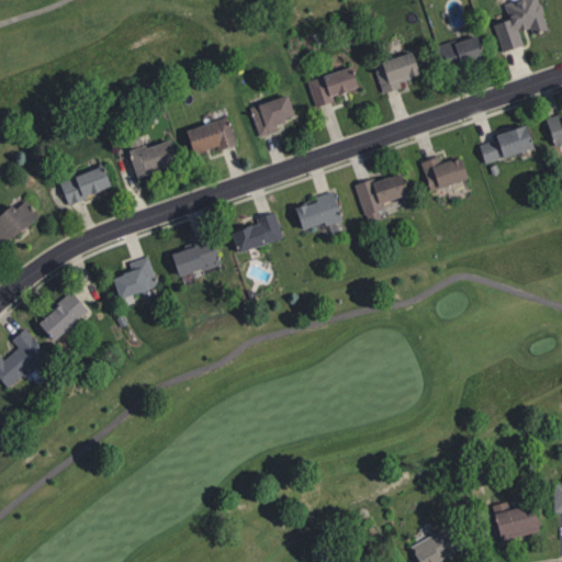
[(494,25),(509,19),(503,1),(506,0),(538,0),(548,27),(534,32),(531,26),(521,30),(526,44),(503,52),(494,25)]
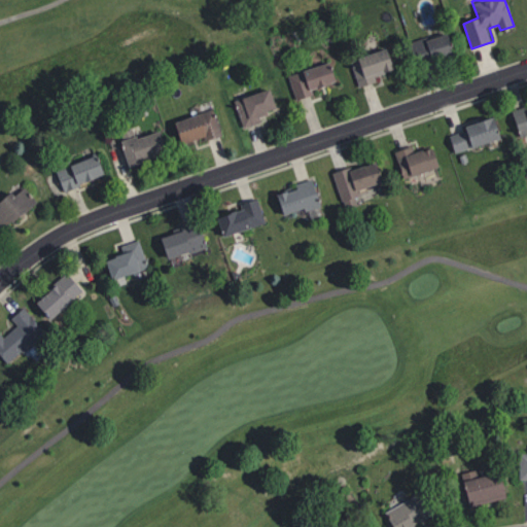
[(411,42),(417,63),(457,53),(450,32),(411,42)]
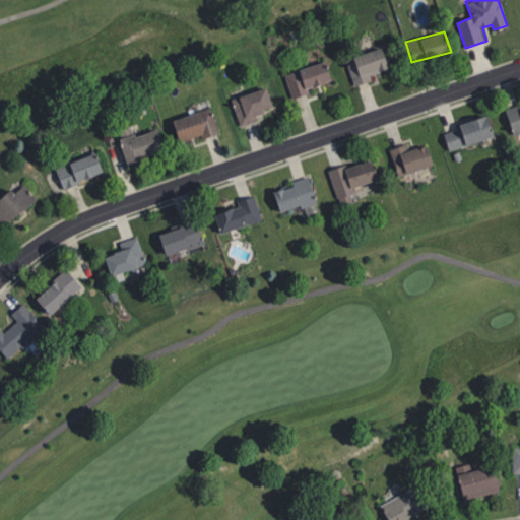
[(345,60),(352,79),(391,68),(385,47),(345,60)]
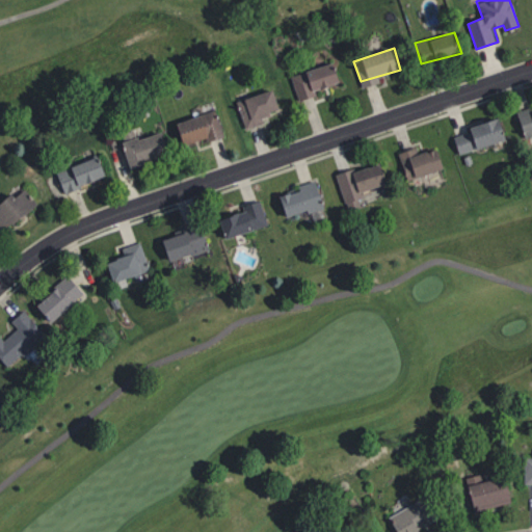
[(292,76),(336,62),(342,81),(298,96),(292,76)]
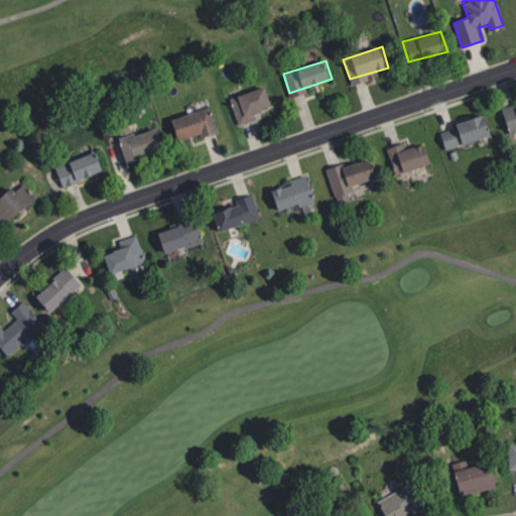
[(229,98),(236,123),(277,111),(267,86),(229,98)]
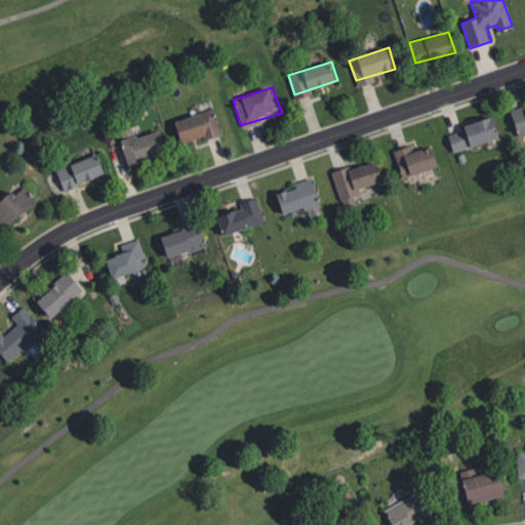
[(524,107),(512,111),(519,134),(524,132),(524,107)]
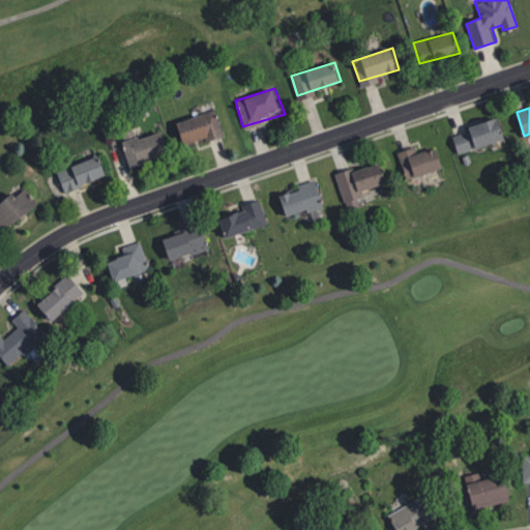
[(178,122),(185,145),(225,134),(216,112),(178,122)]
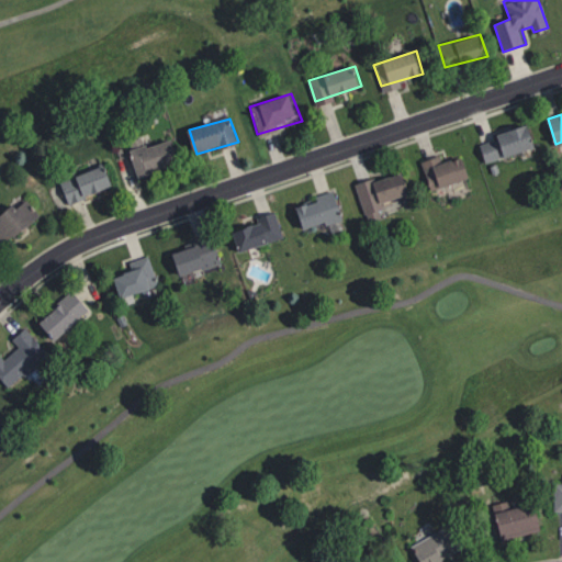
[(485,139),(493,165),(534,152),(525,127),(485,139)]
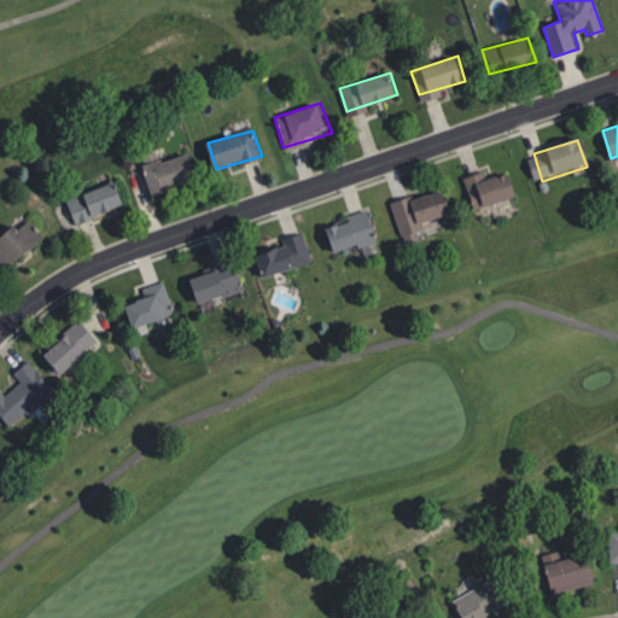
[(141,165),(152,197),(202,180),(191,150),(141,165)]
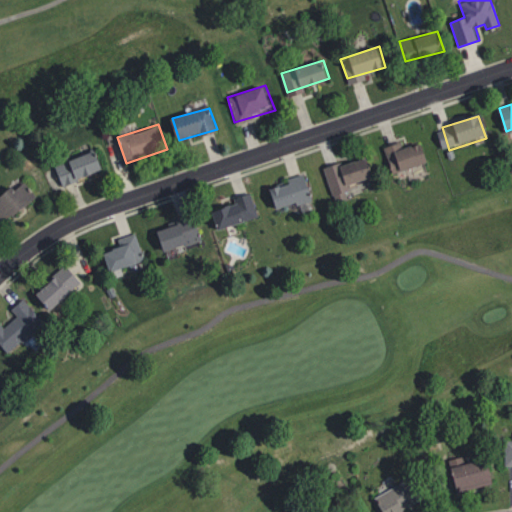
[(384,148),(392,172),(428,162),(422,144),(404,148),(402,141),(384,148)]
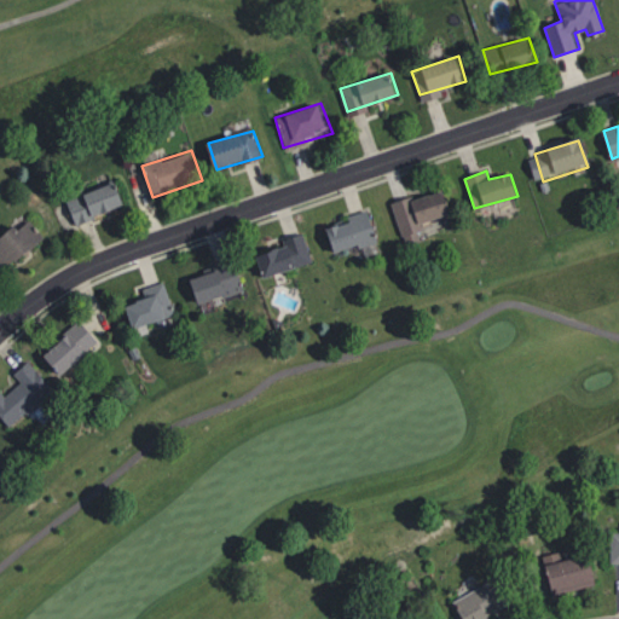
[(64,200),(75,226),(128,206),(117,180),(64,200)]
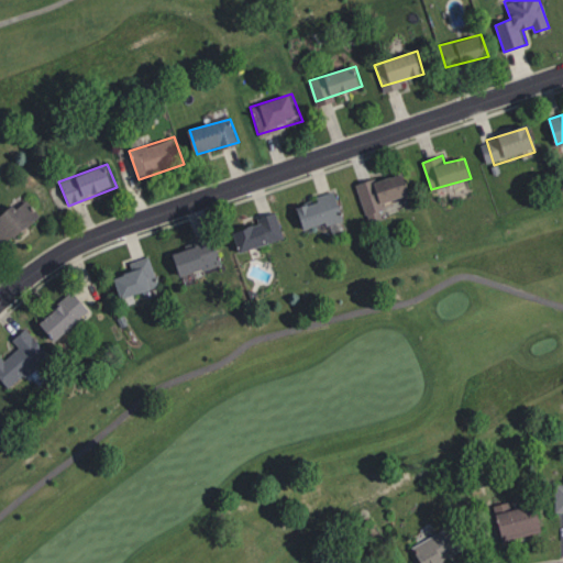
[(356,185),(403,170),(409,195),(364,209),(356,185)]
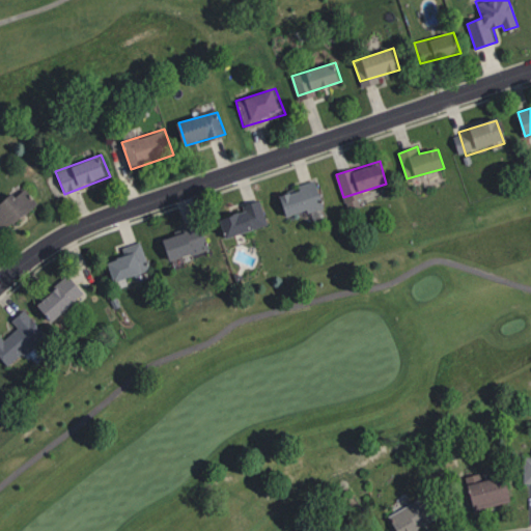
[(280,196),(317,184),(325,203),(287,216),(280,196)]
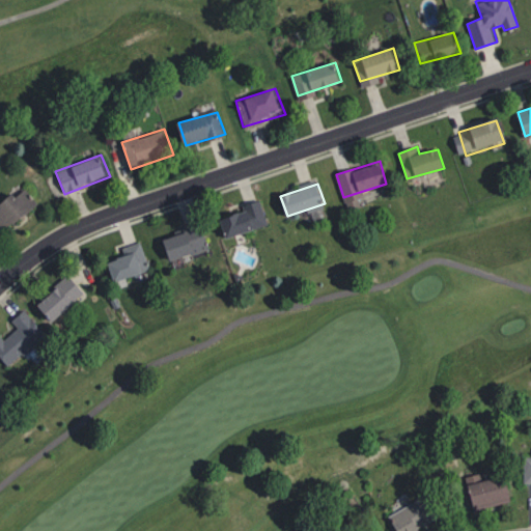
[(0,208),(0,230),(1,232),(38,202),(26,188),(0,208)]
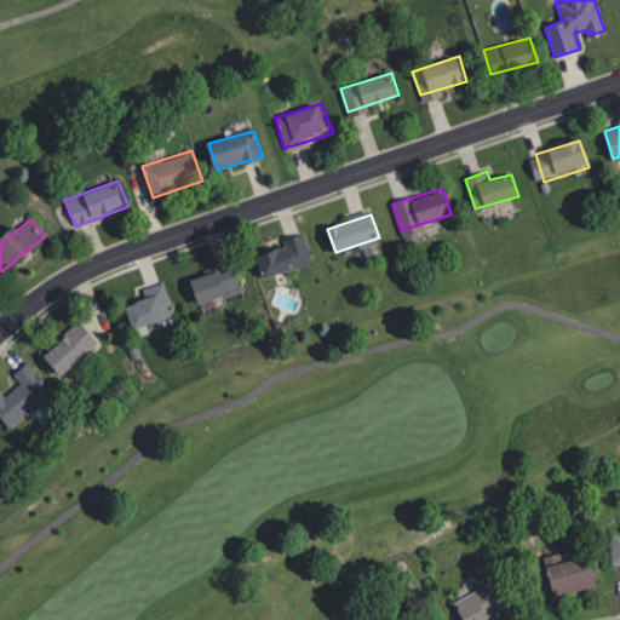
[(303,234),(313,262),(264,279),(253,251),(303,234)]
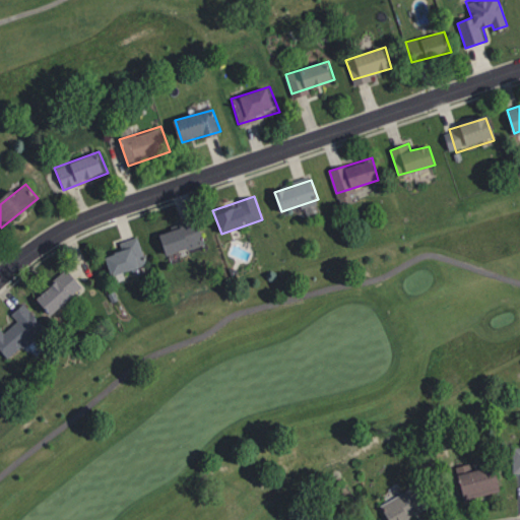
[(197,219),(203,241),(167,255),(158,235),(197,219)]
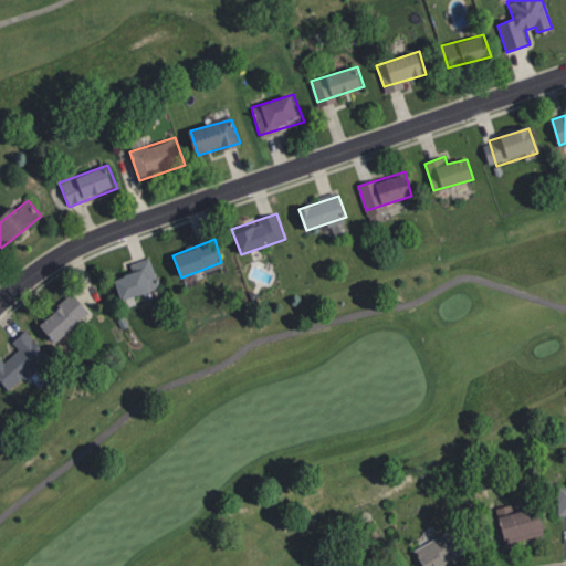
[(114,278),(153,262),(161,289),(123,301),(114,278)]
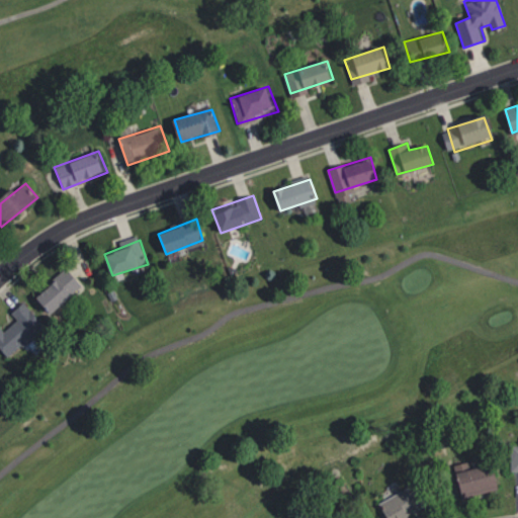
[(68,269),(83,286),(52,314),(36,298),(68,269)]
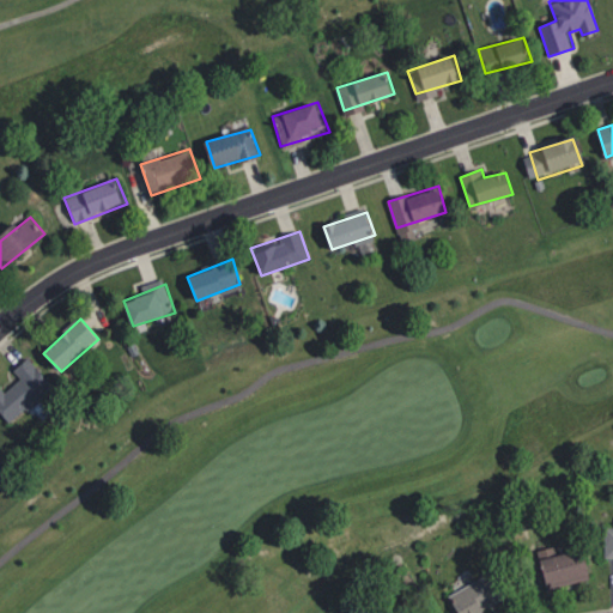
[(0,384),(30,359),(53,387),(11,423),(0,411),(0,384)]
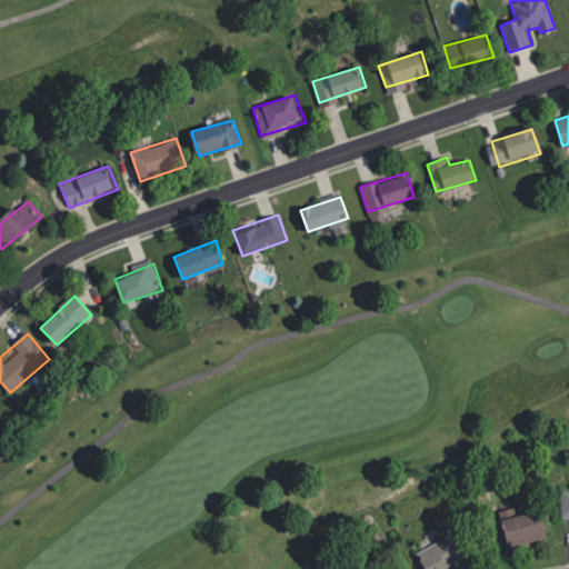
[(556,488),(568,488),(568,517),(556,518),(556,488)]
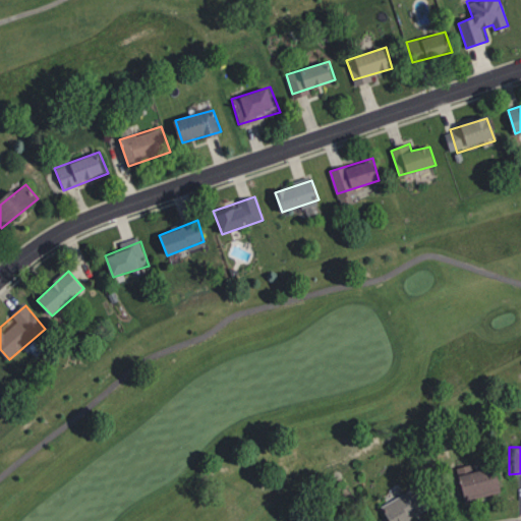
[(448,467),(458,500),(498,490),(490,465),(468,468),(467,461),(448,467)]
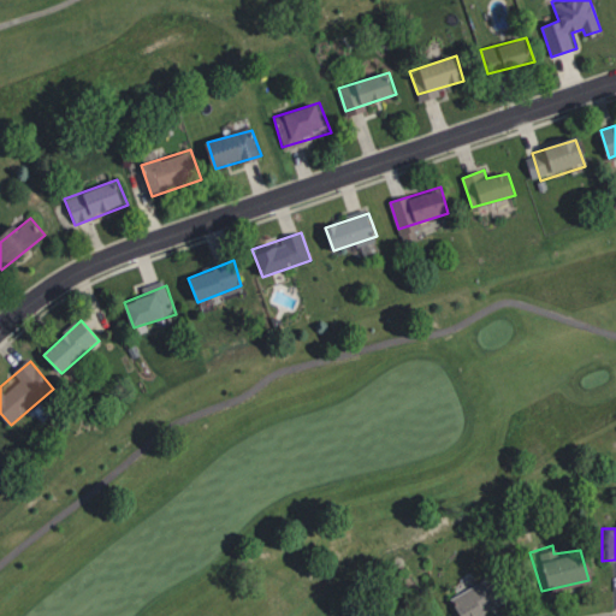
[(455,615),(446,598),(481,579),(496,605),(475,615),(455,615)]
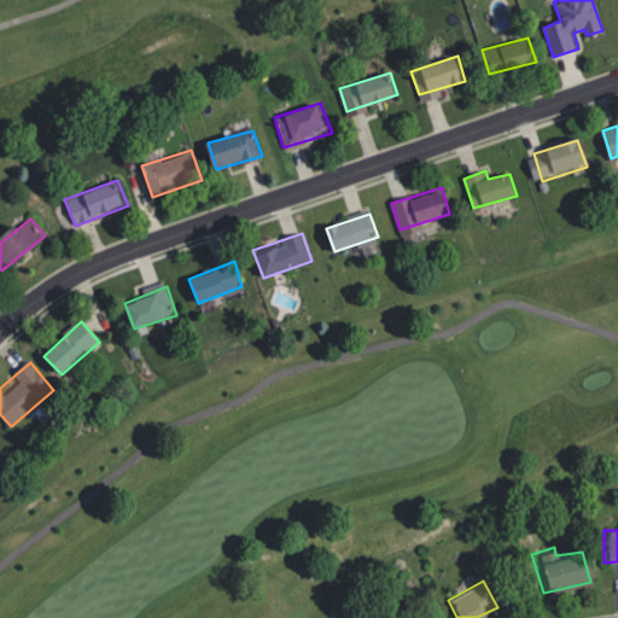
All buildings are outlined.
